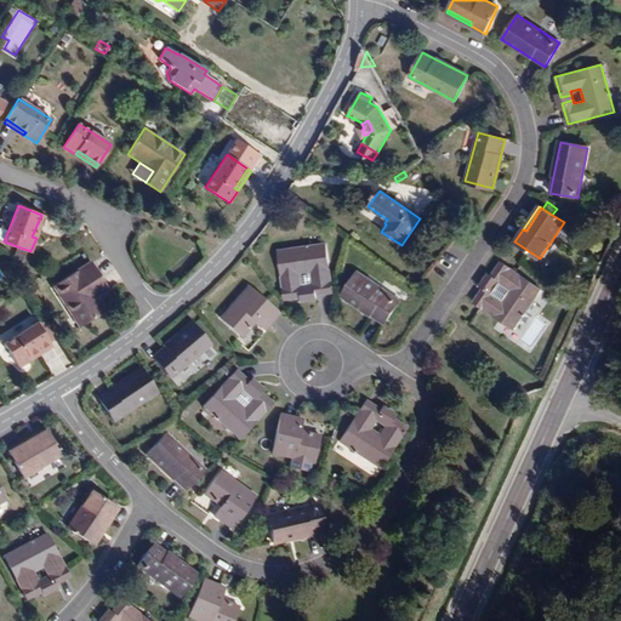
[(36,238),(45,216),(41,215),(32,237),(36,238)]
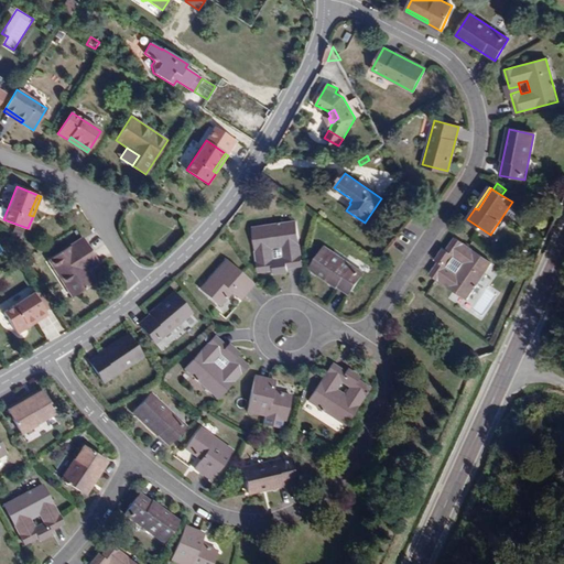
[(295,223),(252,228),(259,272),(278,269),(278,266),(283,264),(283,268),(302,264),(295,223)]
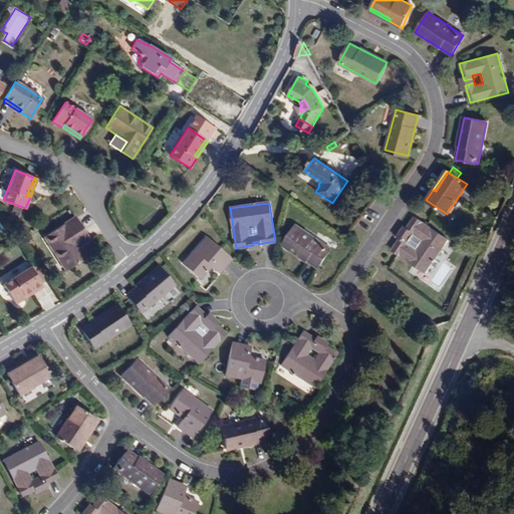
[(80,247),(73,236),(83,230),(75,217),(43,237),(65,271),(86,257),(80,247)]
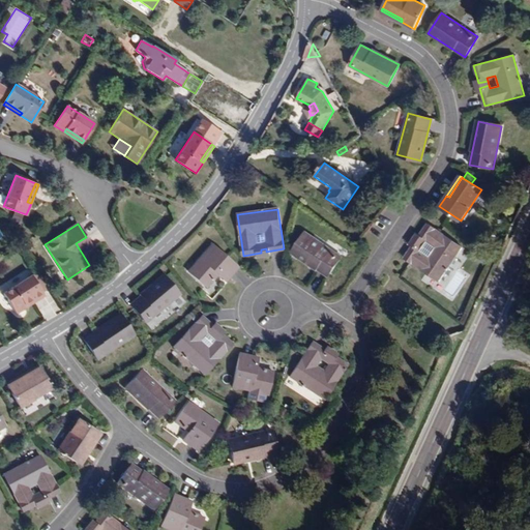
[(438,281),(462,246),(429,224),(418,239),(425,243),(427,241),(434,246),(428,256),(420,251),(422,248),(415,243),(405,258),(438,281)]
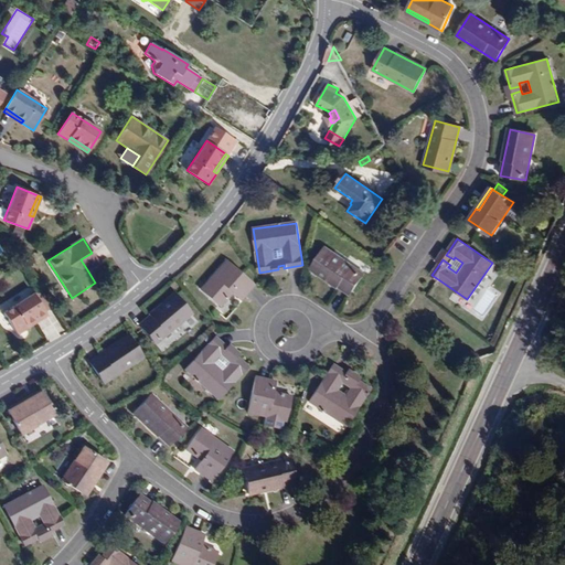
[(364,274),(326,247),(310,268),(350,295),(364,274)]
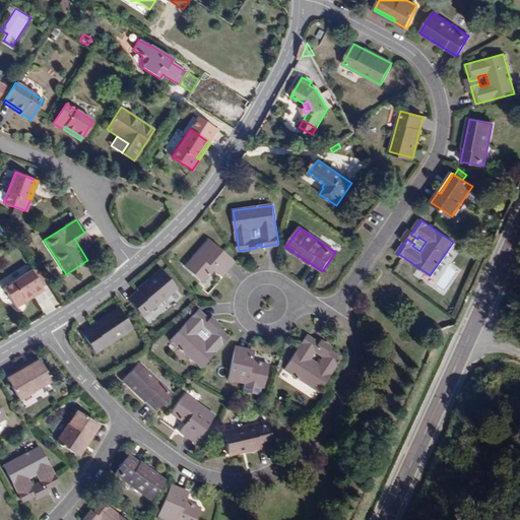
[(91,244),(84,233),(74,239),(81,250),(91,244)]
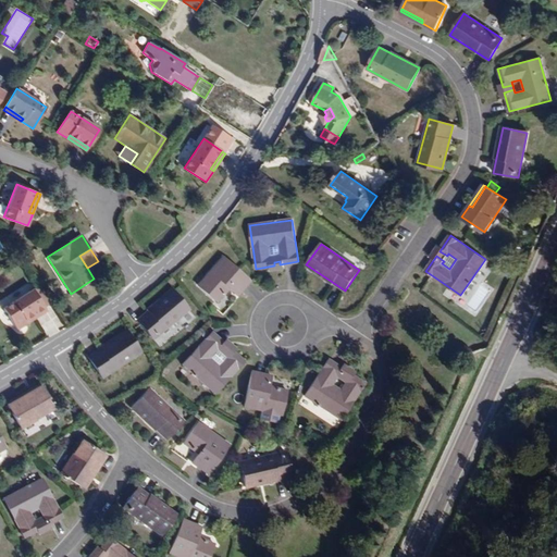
[(447,256),(440,251),(436,256),(444,261),(447,256)]
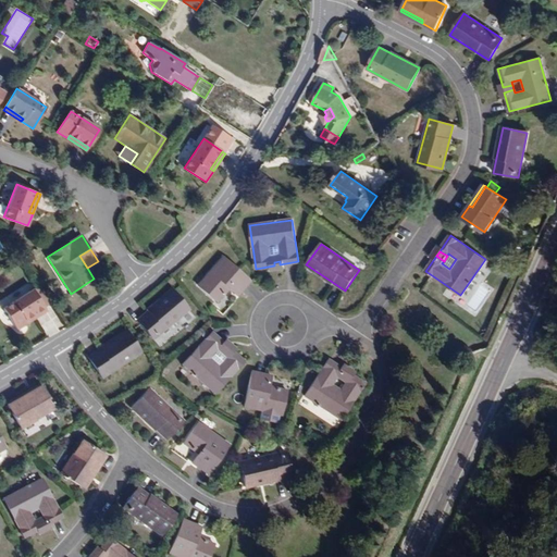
[(449,269),(456,259),(448,254),(447,256),(444,261),(442,263),(449,269)]
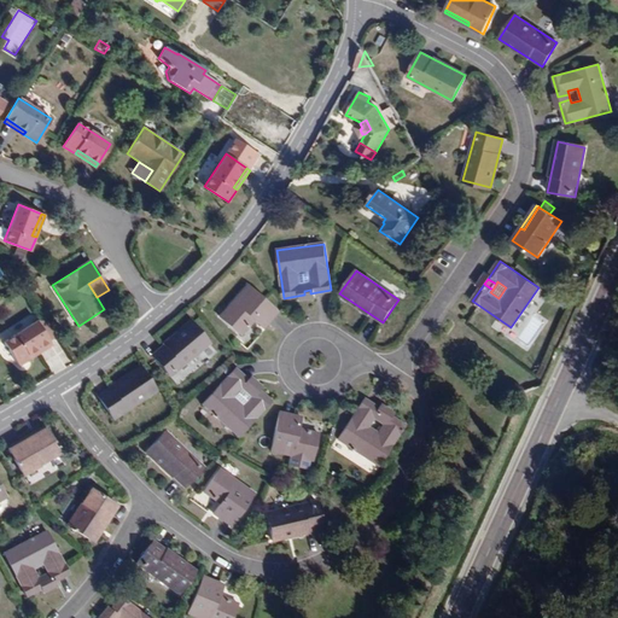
[(263,327),(277,312),(248,285),(220,316),(242,334),(255,320),(263,327)]
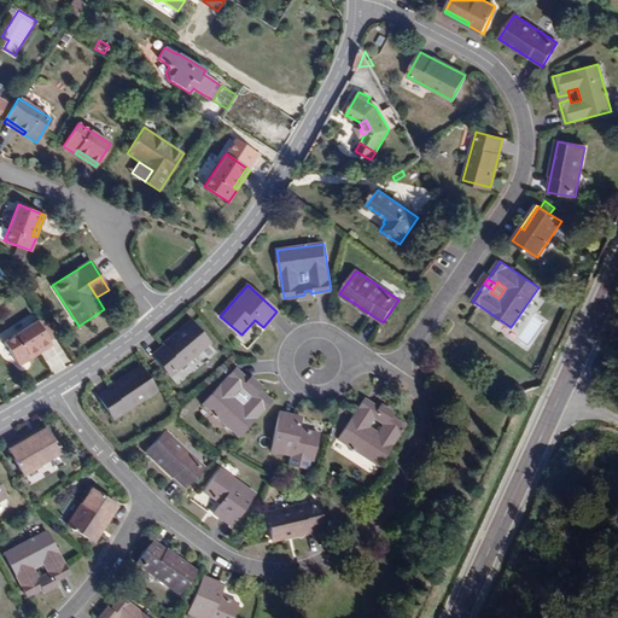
[(50,342),(36,321),(4,342),(19,366),(31,359),(29,355),(50,342)]
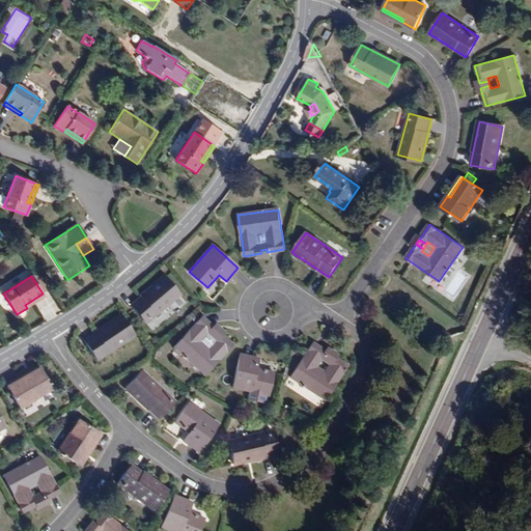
[(145,324),(178,296),(163,277),(131,304),(145,324)]
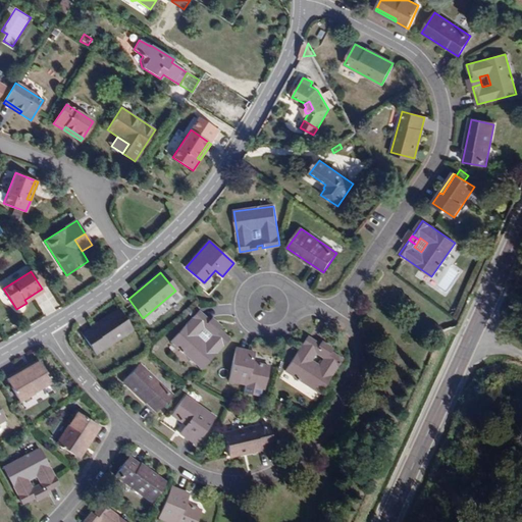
[(27,303),(43,292),(42,289),(24,300),(27,303)]
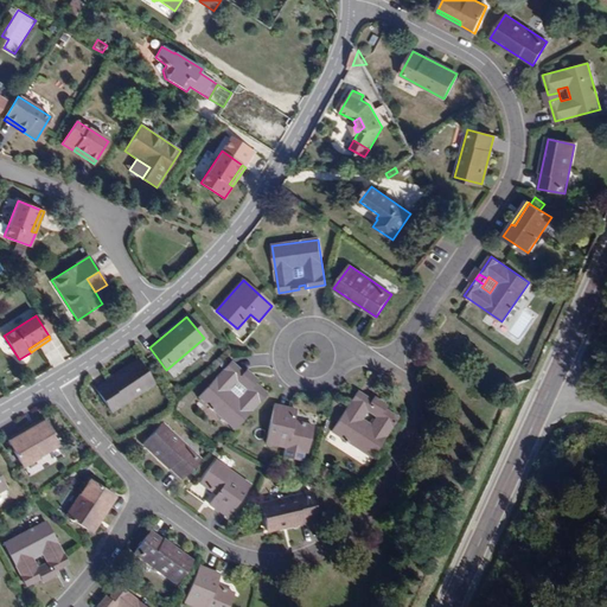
[(152,383),(138,360),(96,388),(112,411),(152,383)]
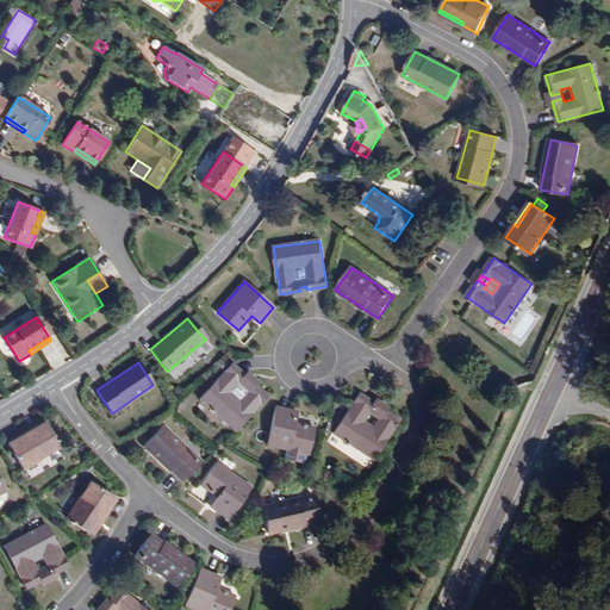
[(235,430),(266,397),(250,383),(243,391),(246,392),(240,399),(230,391),(237,384),(240,386),(247,378),(231,365),(200,398),(235,430)]
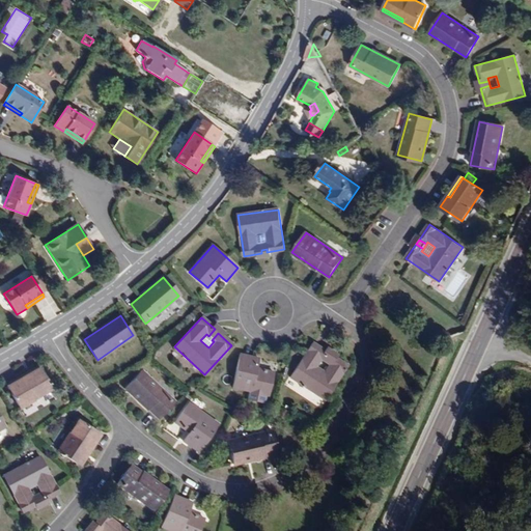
[(212,340),(218,333),(215,329),(208,336),(212,340)]
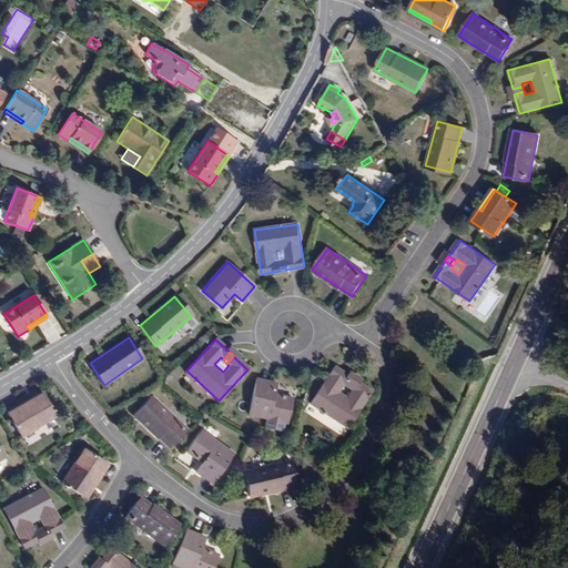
[(229,365),(226,364),(223,359),(221,357),(214,364),(223,372),(229,365)]
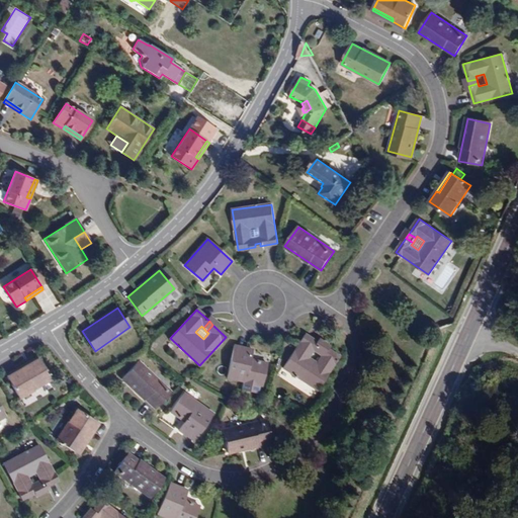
[(317,391),(338,357),(324,347),(318,354),(321,356),(316,363),(308,357),(312,350),(315,351),(319,344),(305,335),(283,368),(317,391)]
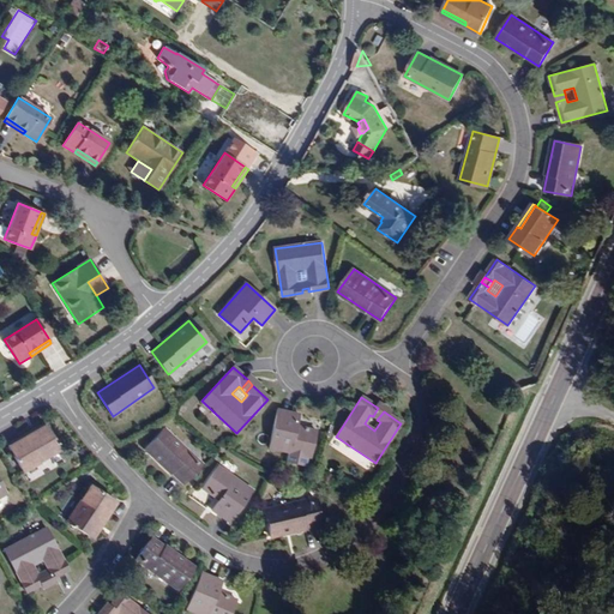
[(377,420),(384,411),(378,408),(373,416),(377,420)]
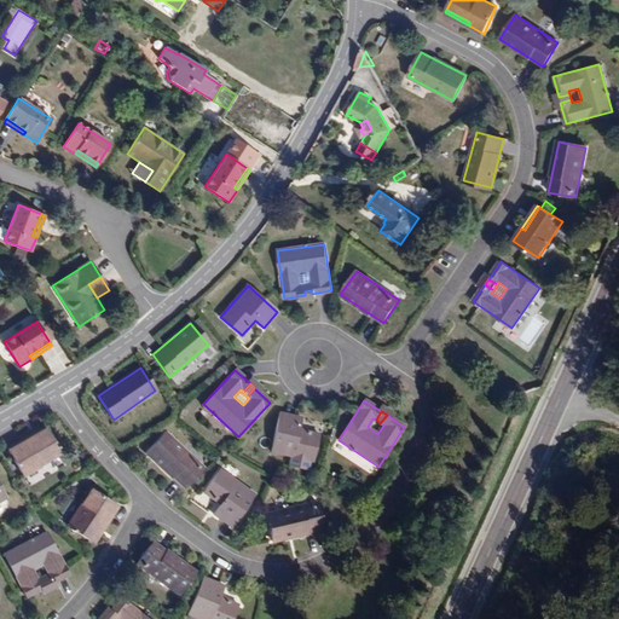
[(317,434),(298,428),(300,418),(279,414),(271,451),(311,461),(317,434)]
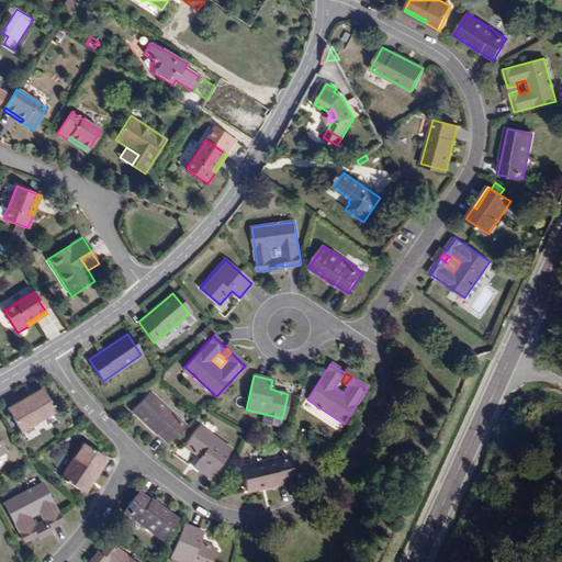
[(348,386),(345,384),(341,381),(338,380),(334,388),(343,394),(348,386)]
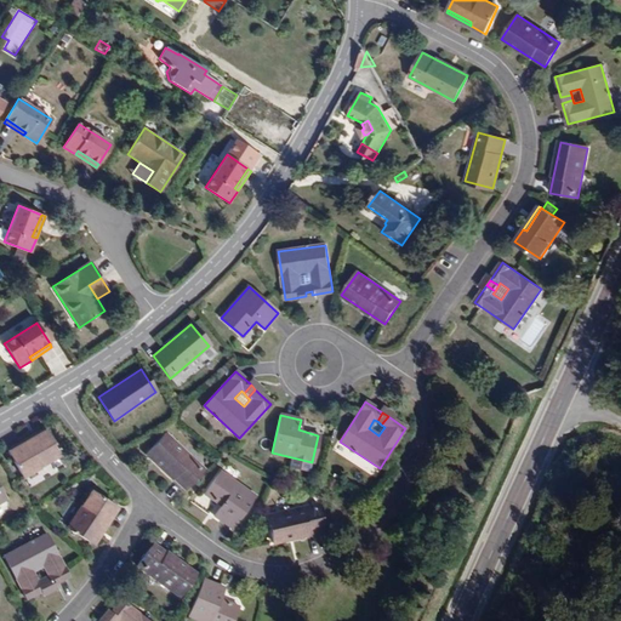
[(61,456),(49,433),(23,448),(22,444),(7,451),(23,478),(61,456)]
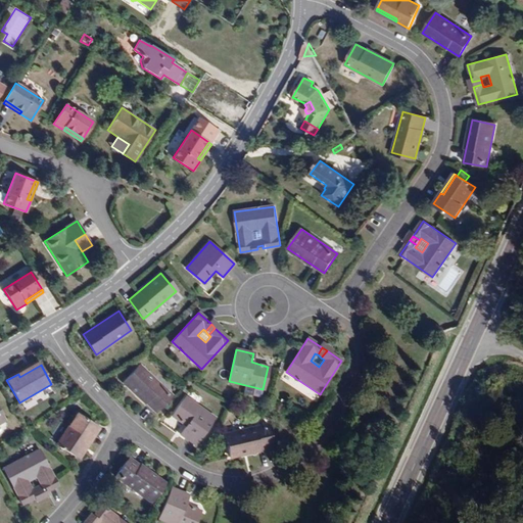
[(171,394),(140,366),(124,382),(155,412),(171,394)]
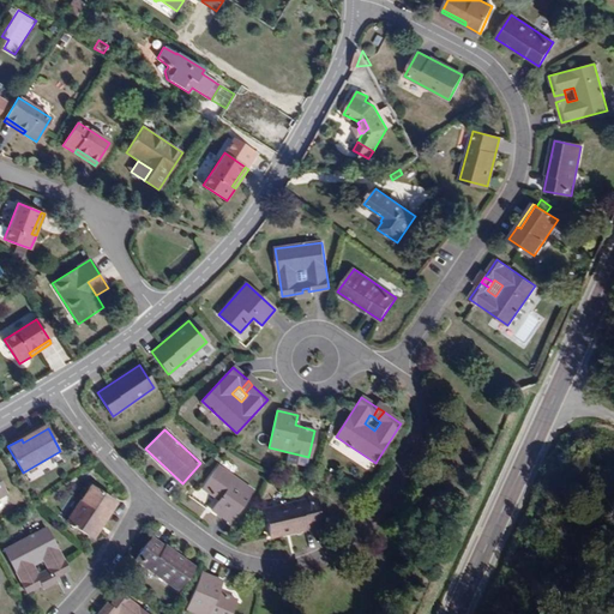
[(228,522),(251,491),(218,467),(202,489),(217,501),(212,510),(228,522)]
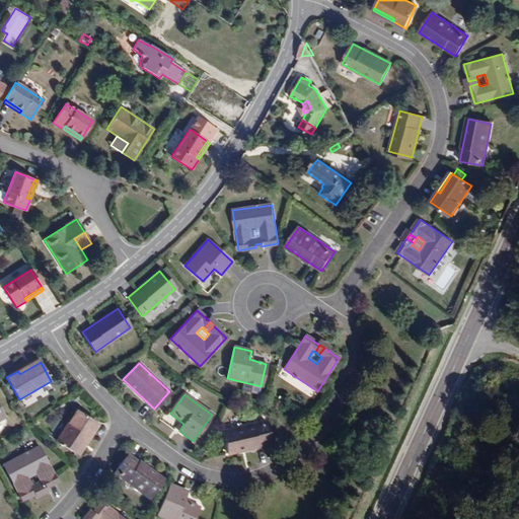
[(90,435),(97,425),(76,411),(56,441),(74,453),(88,433),(90,435)]
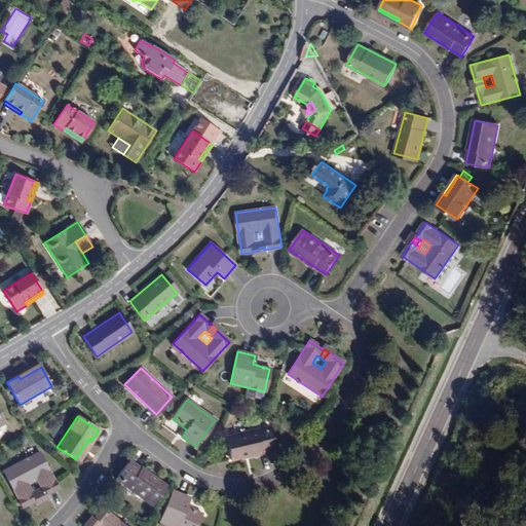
[(273,450),(267,426),(226,437),(231,460),(273,450)]
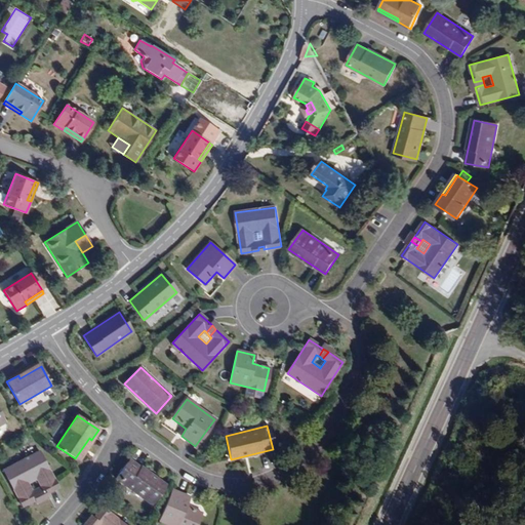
[(58,487),(39,451),(3,471),(23,507),(36,499),(38,498),(34,490),(30,492),(25,484),(38,477),(42,486),(39,488),(42,495),(45,494),(58,487)]
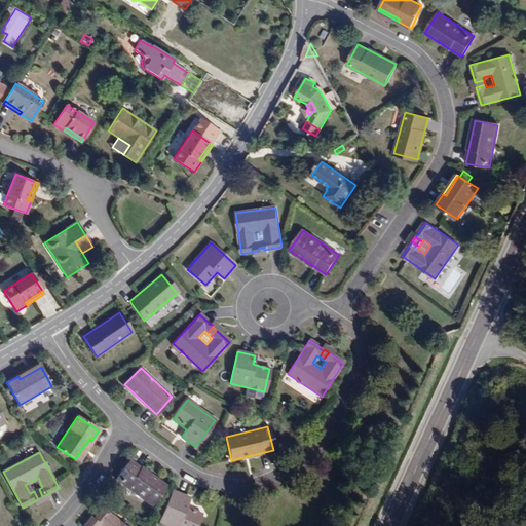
[(164,487),(129,461),(116,480),(152,504),(164,487)]
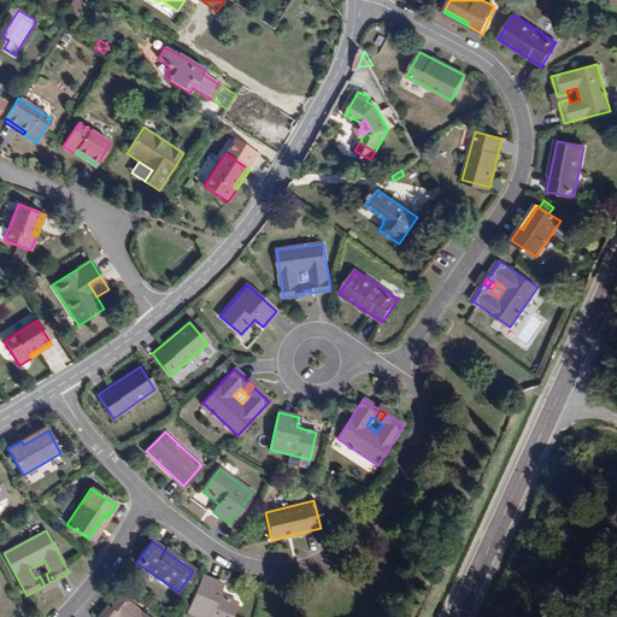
[(230,616),(236,606),(228,603),(228,600),(218,595),(223,585),(204,576),(188,613),(197,616),(230,616)]
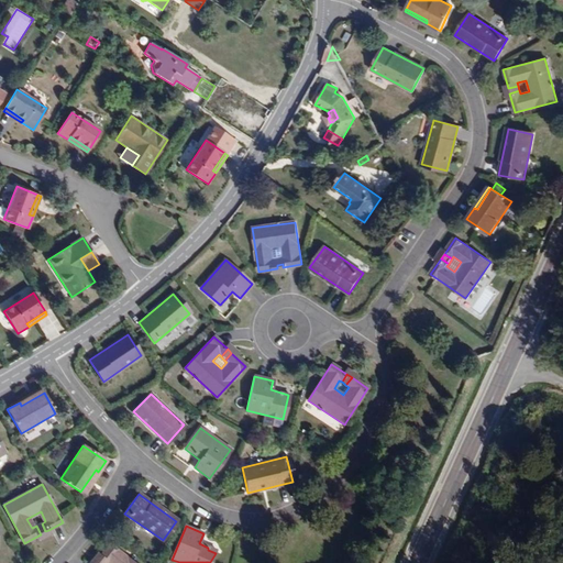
[(41,540),(51,534),(48,530),(45,531),(41,534),(39,536),(41,540)]
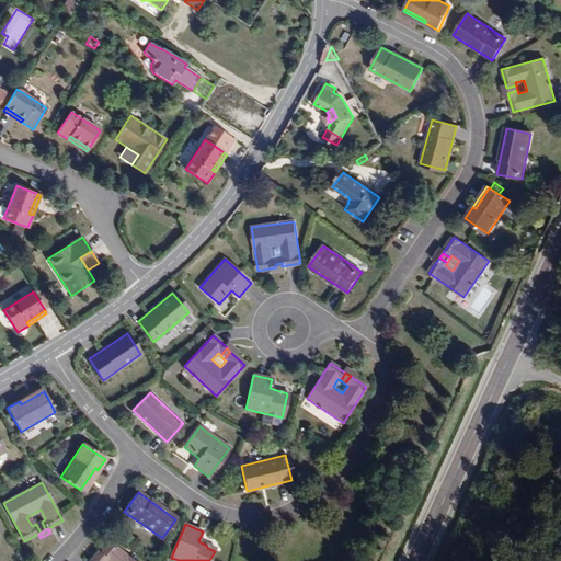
[(133,560),(111,542),(101,554),(99,557),(103,560),(106,560),(109,559),(111,560),(94,560),(95,560),(94,560),(133,560)]
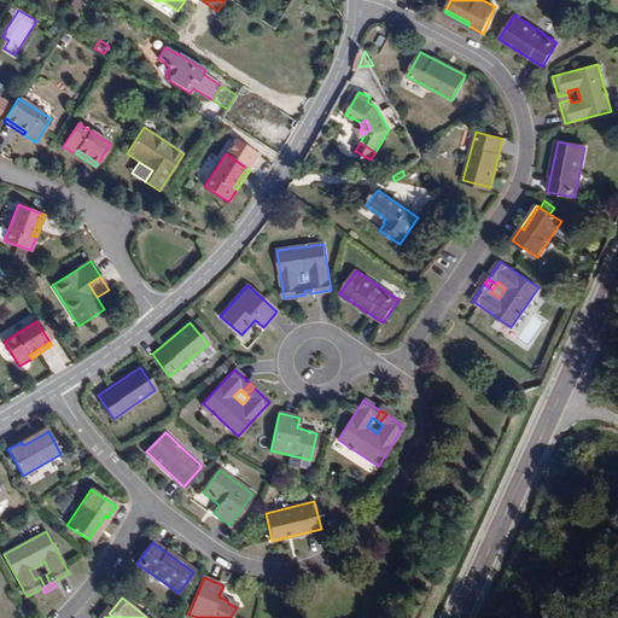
[(98,617),(104,617),(105,617),(109,613),(111,611),(106,607),(98,617)]
